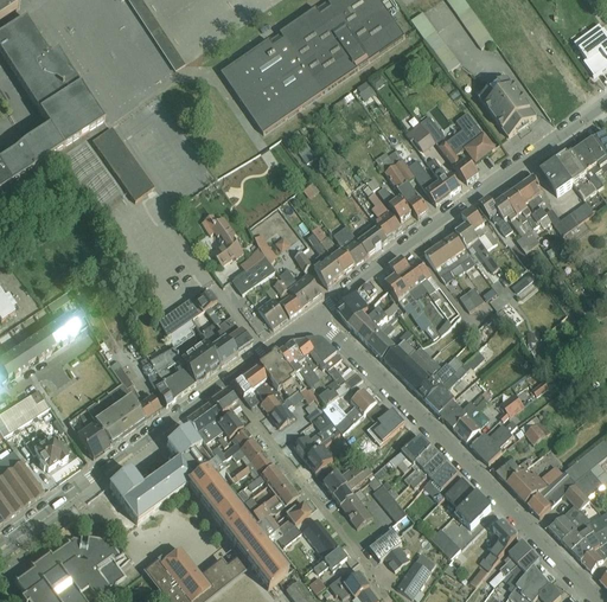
[(0,0),(0,19),(20,7),(16,0),(0,0)]
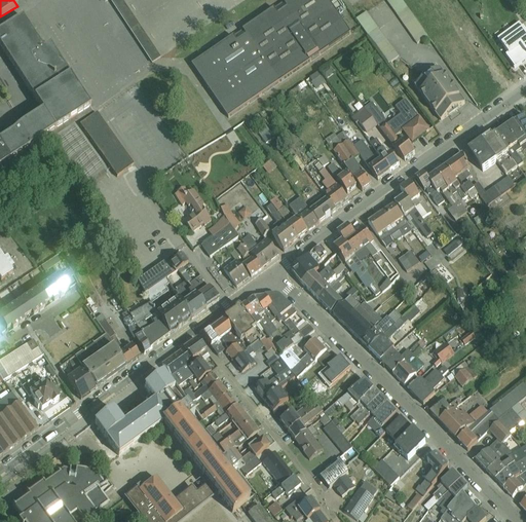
[(110,0),(151,62),(160,57),(123,0),(110,0)]
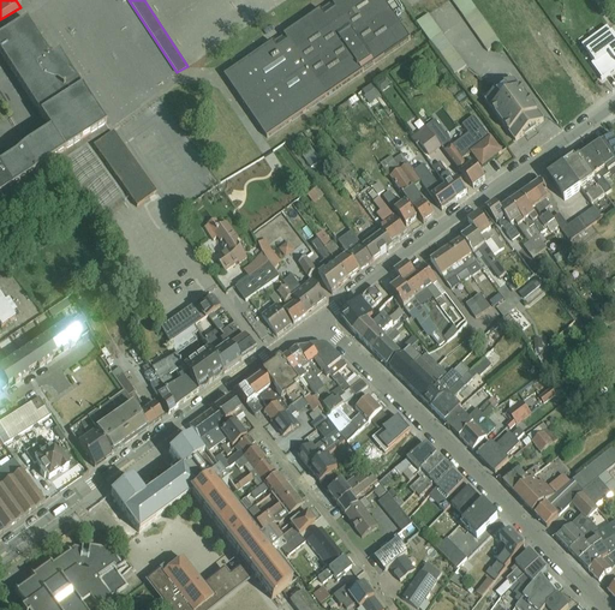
[(415,41),(386,0),(342,0),(232,76),(274,136),(415,41)]
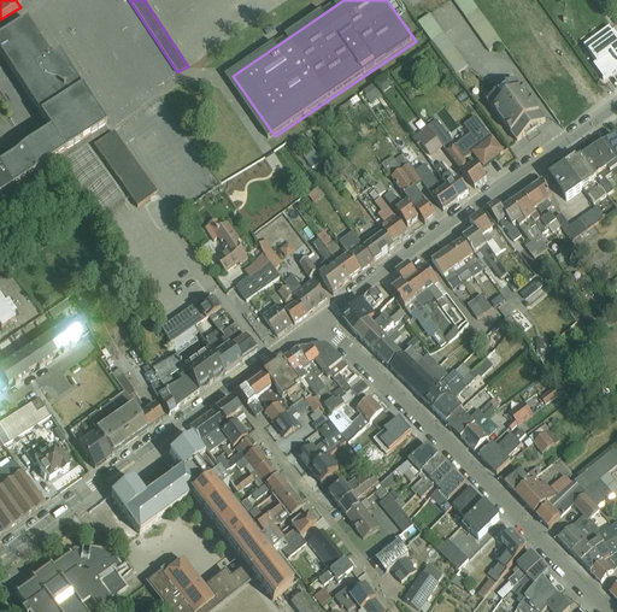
[(430,13),(419,21),(434,40),(445,31),(430,13)]
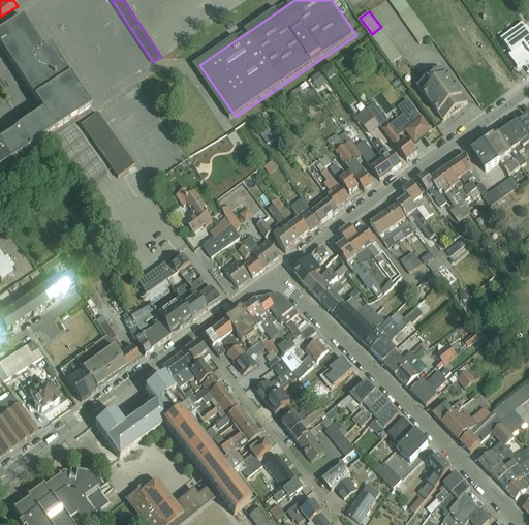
[(0,171),(93,112),(88,102),(56,53),(50,43),(43,48),(23,16),(0,30),(0,44),(38,103),(0,127),(0,171)]
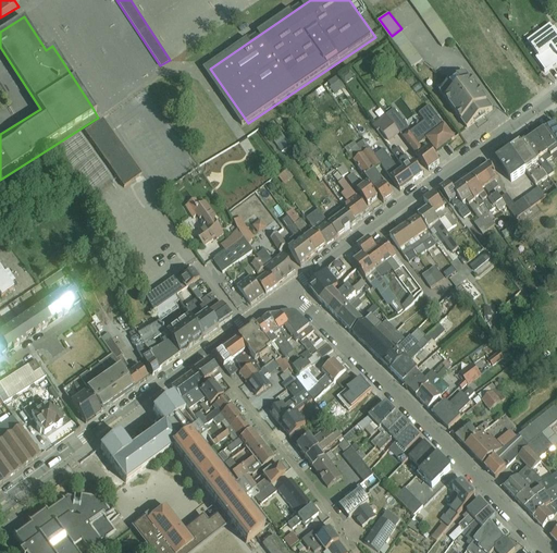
[(407,31),(396,36),(410,65),(421,61),(407,31)]
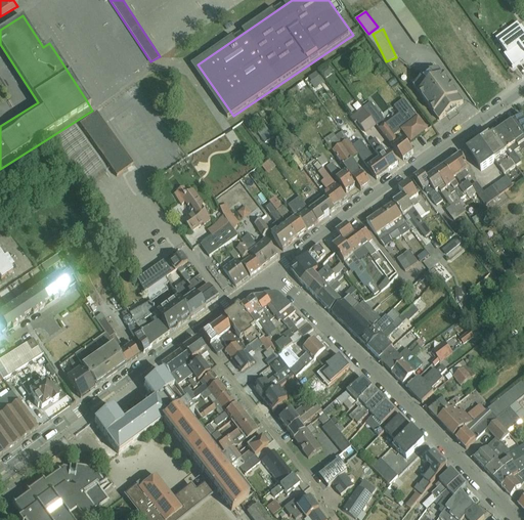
[(320,70),(324,77),(334,72),(331,65),(320,70)]
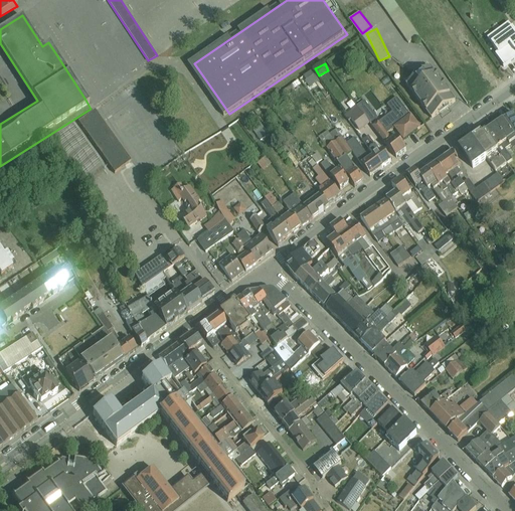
[(408,80),(432,116),(455,100),(431,65),(408,80)]
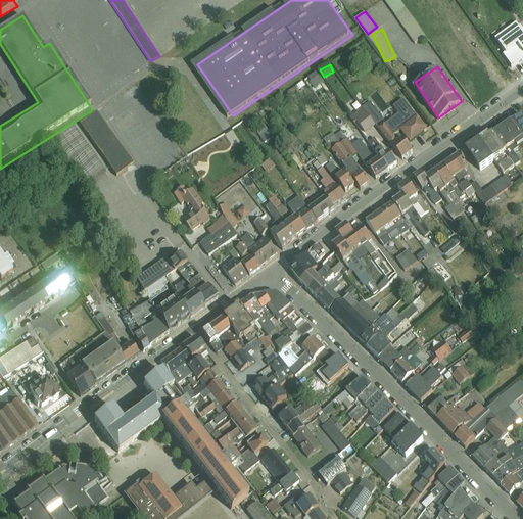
[(463,72),(457,77),(465,88),(471,84),(463,72)]
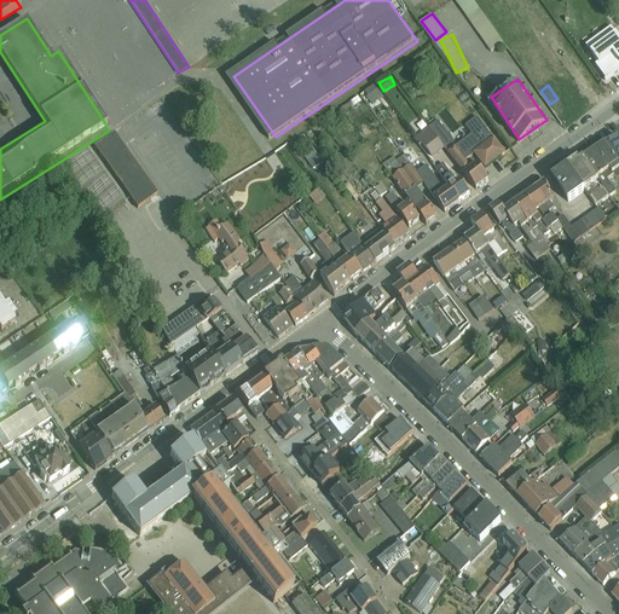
[(365,94),(372,105),(383,98),(377,87),(365,94)]
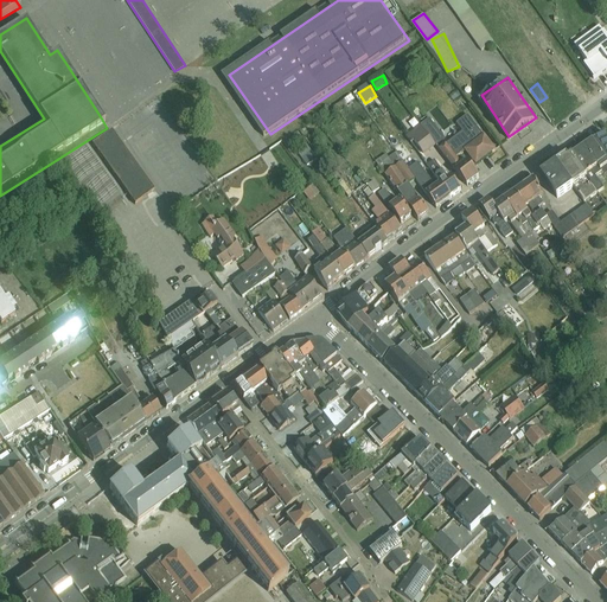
[(422,154),(447,138),(432,114),(407,132),(422,154)]
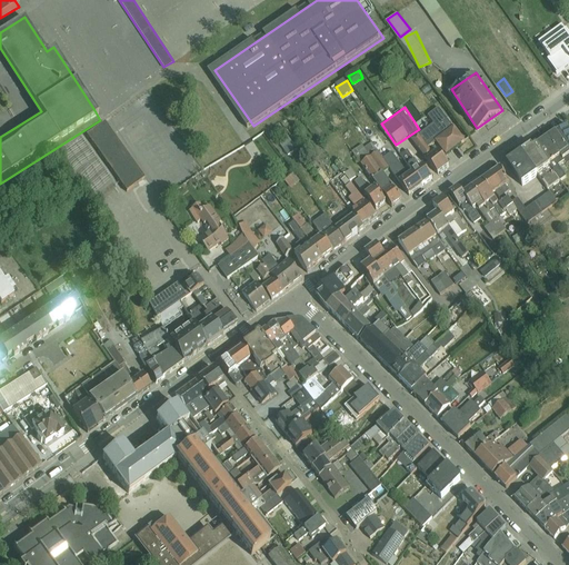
[(105,121),(87,134),(120,182),(127,190),(145,177),(105,121)]
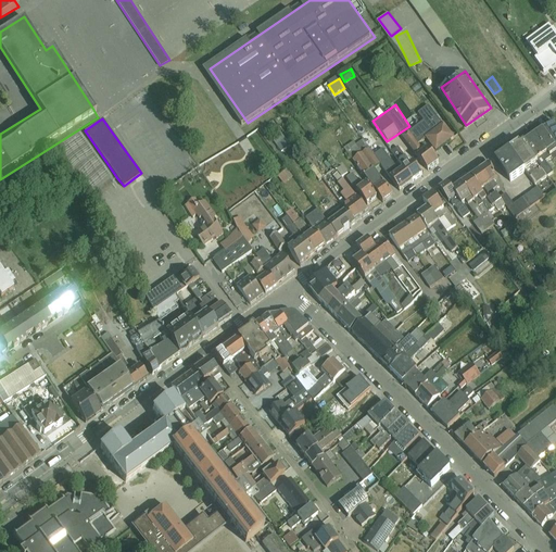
[(555,123),(554,120),(543,127),(555,146),(555,123)]
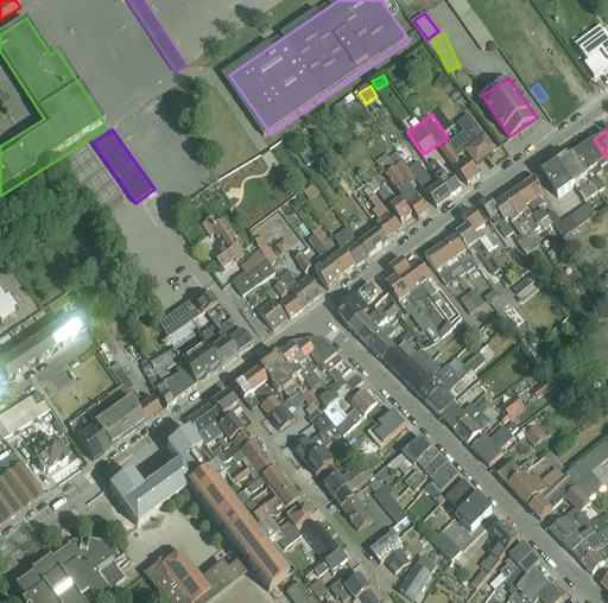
[(466,146),(476,163),(498,150),(486,133),(466,146)]
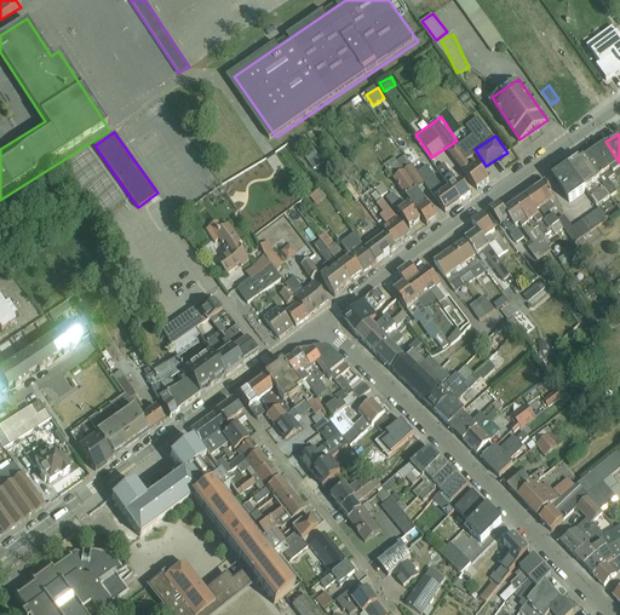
[(619,162),(606,142),(584,156),(597,177),(610,167),(613,170),(619,165),(619,162)]
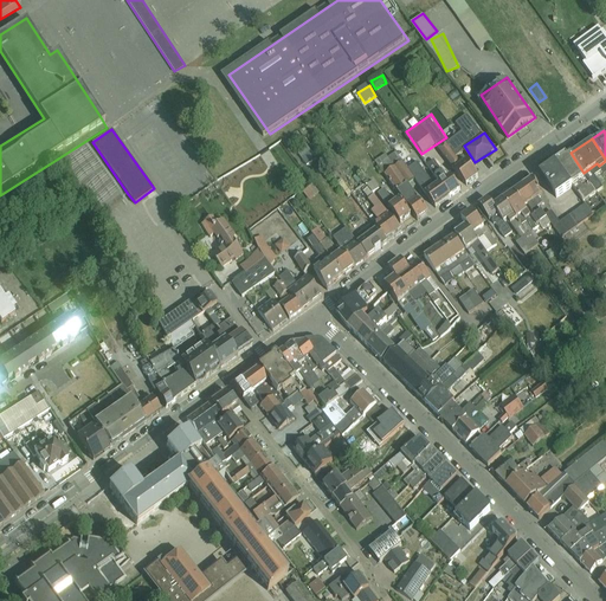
[(438,146),(453,167),(459,162),(444,142),(438,146)]
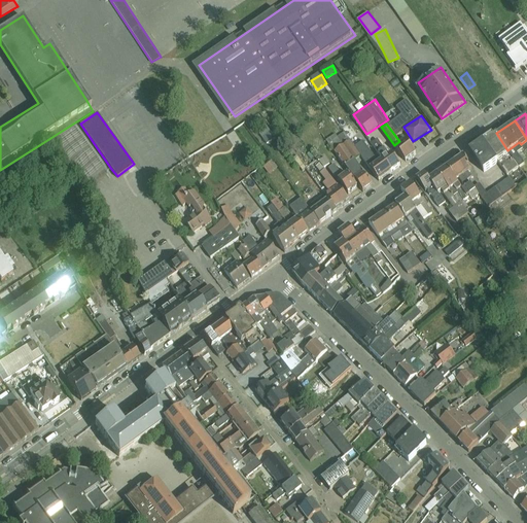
[(259,131),(268,143),(277,137),(269,125),(259,131)]
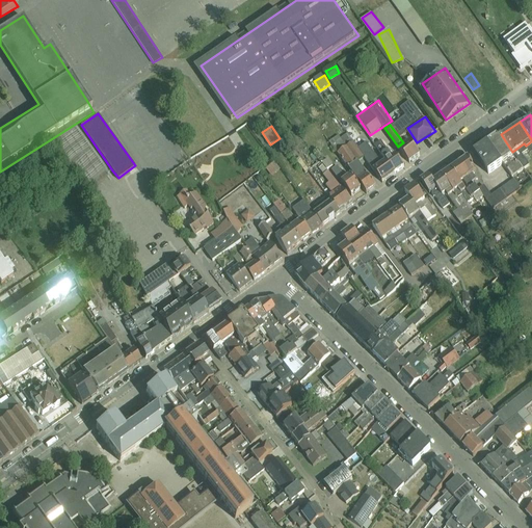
[(497,133),(486,140),(499,160),(512,152),(501,134),(498,136),(497,133)]
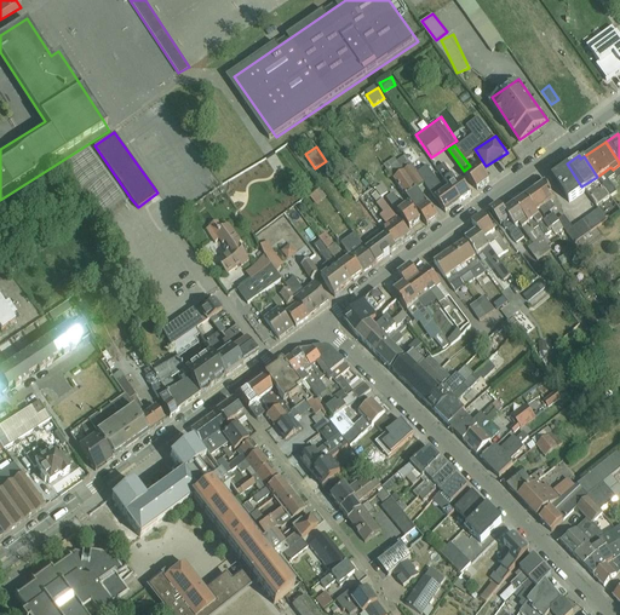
[(371,165),(378,170),(383,164),(375,159),(371,165)]
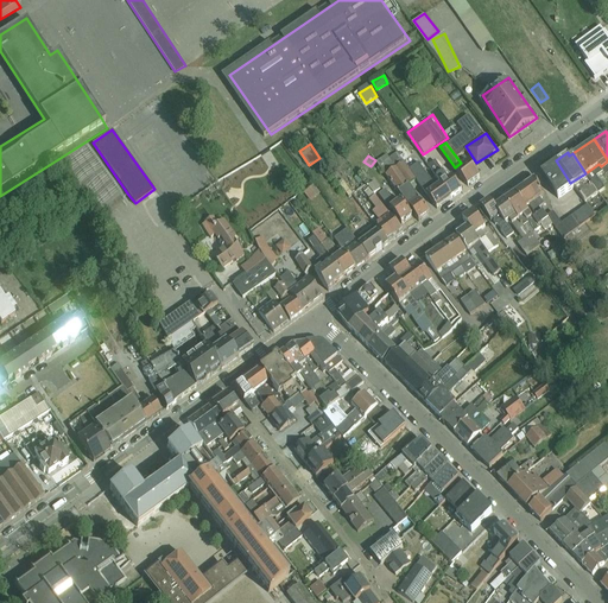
[(455,167),(467,183),(479,175),(467,159),(461,163),(455,167)]
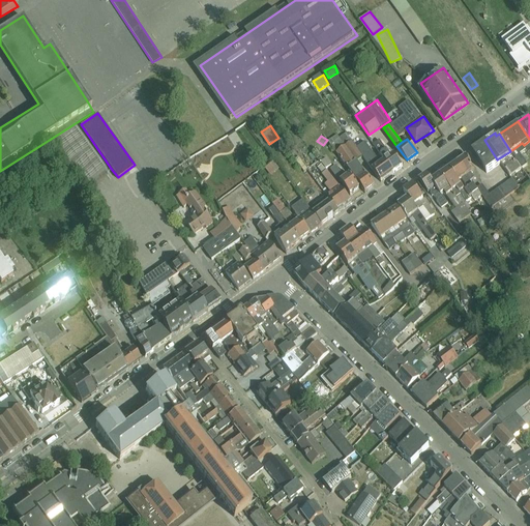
[(65,149),(69,155),(85,146),(81,140),(65,149)]
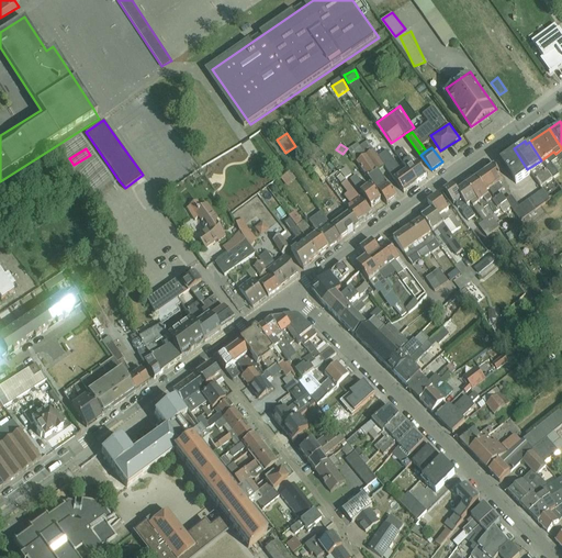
[(383,163),(386,160),(391,170),(397,167),(390,148),(379,153),(383,163)]
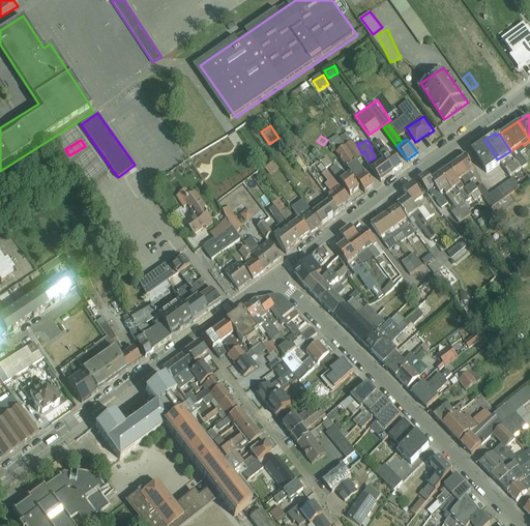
[(385,158),(393,170),(402,165),(392,151),(389,153),(380,140),(375,143),(385,158)]
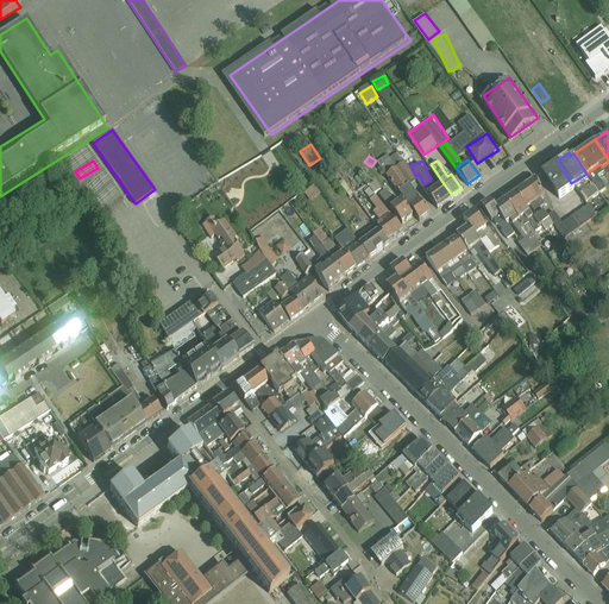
[(541,170),(556,193),(571,183),(557,161),(541,170)]
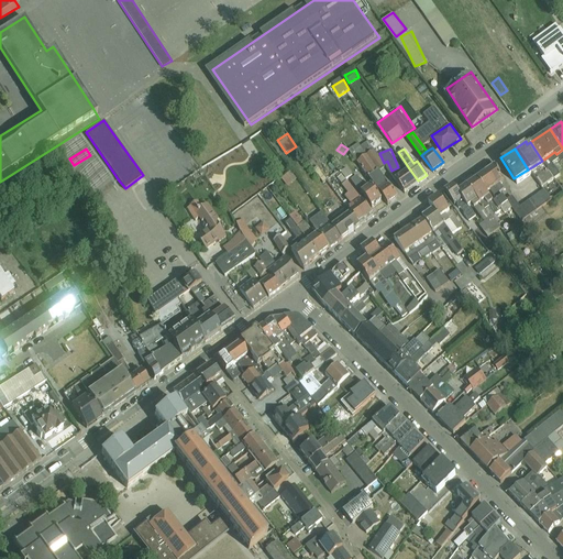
[(94,161),(77,168),(80,174),(96,166),(94,161)]
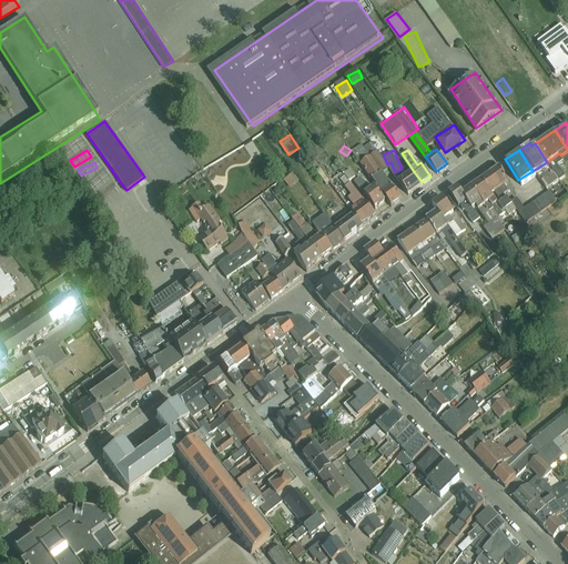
[(498,164),(480,177),(489,191),(508,179),(498,164)]
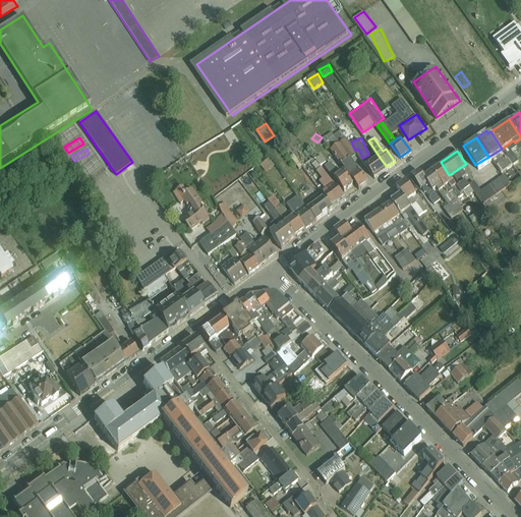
[(311,161),(315,168),(328,160),(324,153),(311,161)]
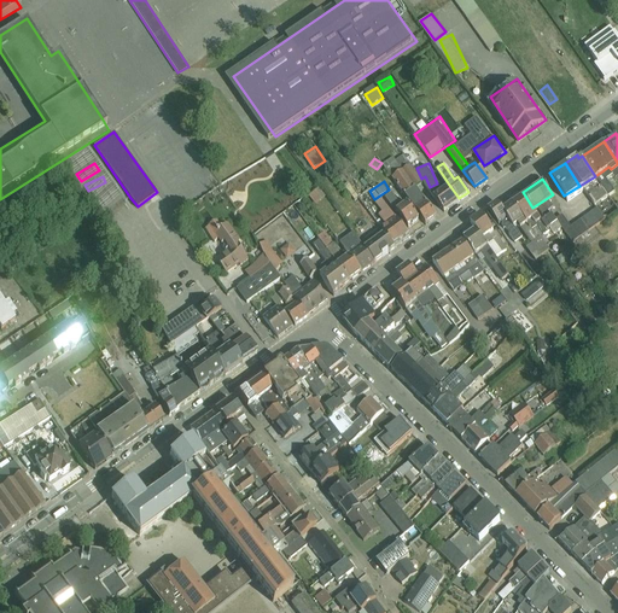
[(415,184),(404,192),(426,222),(437,215),(415,184)]
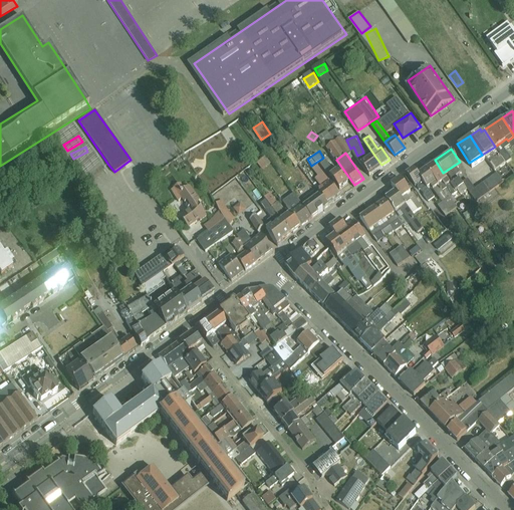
[(360,163),(368,174),(381,165),(373,154),(360,163)]
